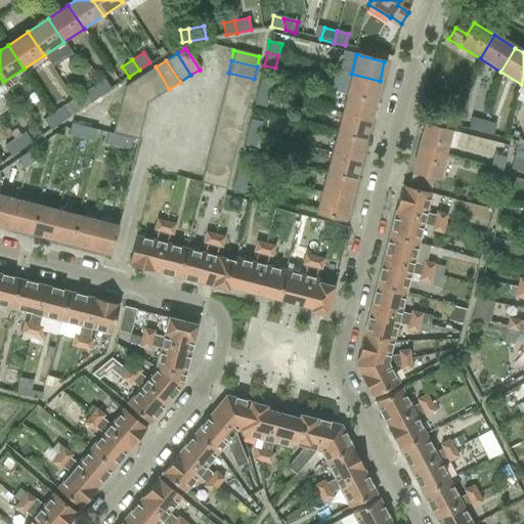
[(156,67),(145,74),(159,95),(169,89),(156,67)]
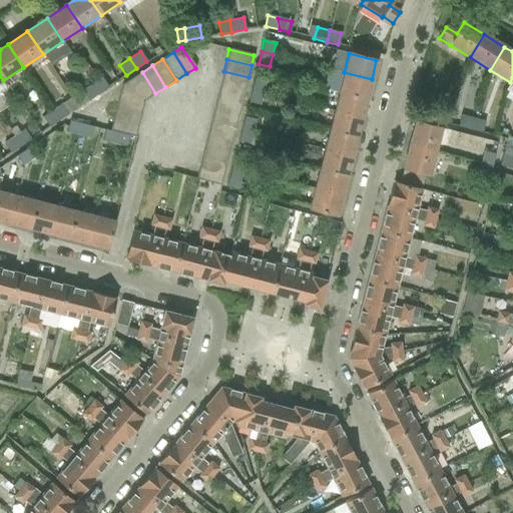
[(223,71),(220,82),(222,83),(245,89),(248,77),(223,71)]
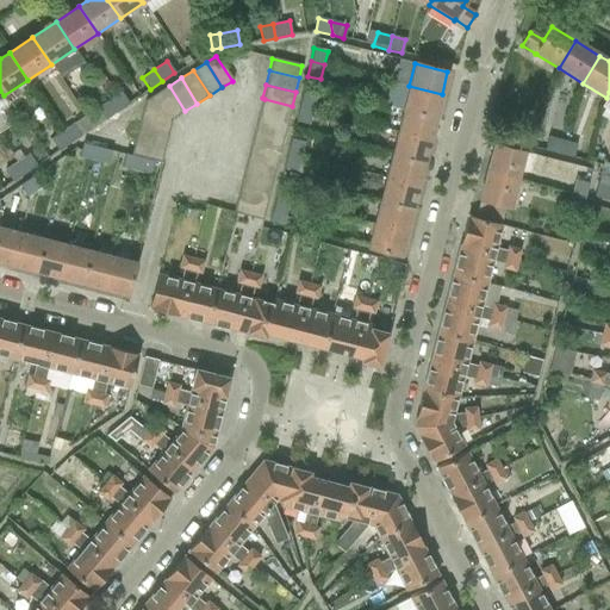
[(169,86),(147,100),(170,120),(185,111),(169,86)]
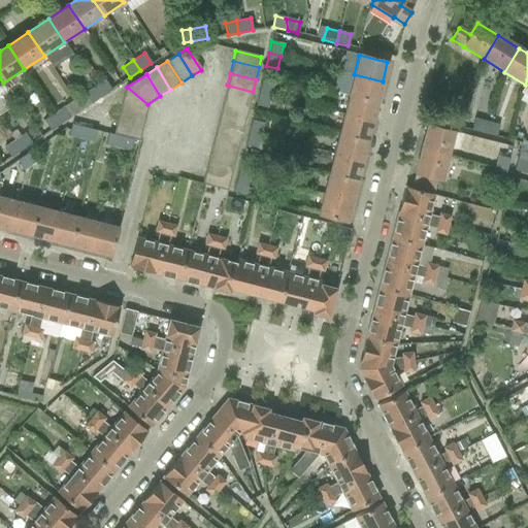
[(354,74),(349,95),(376,102),(383,81),(354,74)]
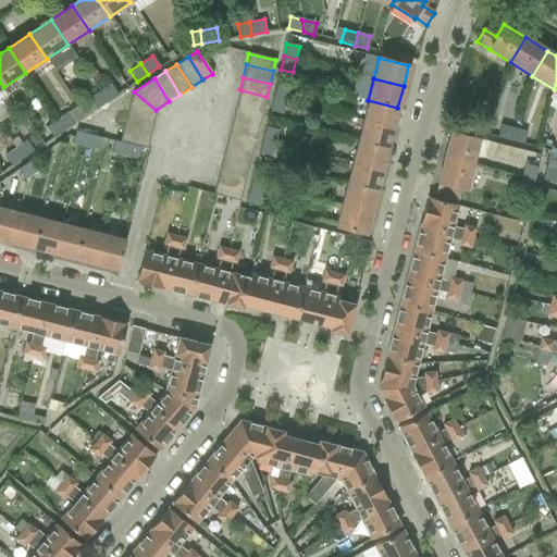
[(110,85),(99,91),(106,101),(116,95),(110,85)]
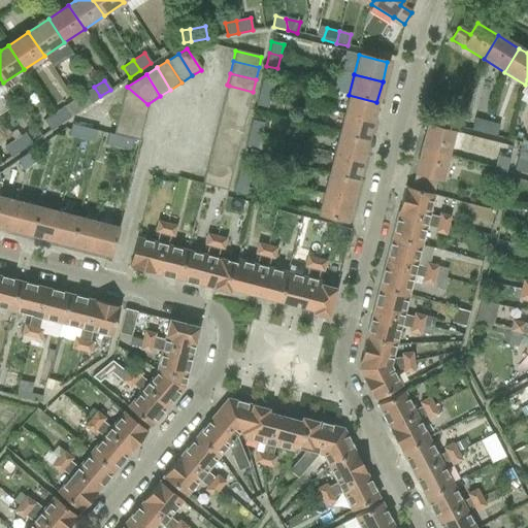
[(262,80),(259,93),(260,93),(270,96),(272,84),(262,80)]
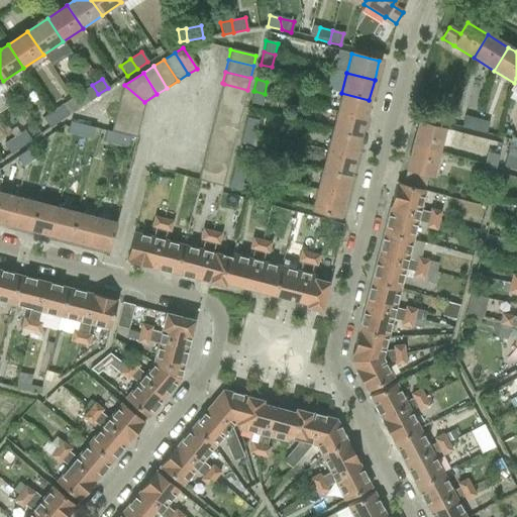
[(222,83),(219,95),(244,102),(247,90),(224,84),(222,83)]
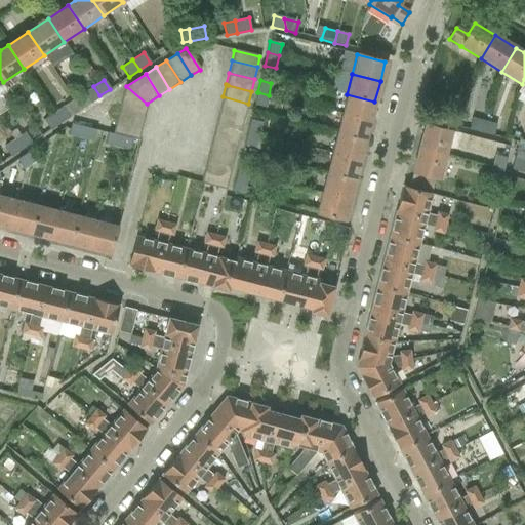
[(93,86),(83,93),(89,103),(99,95),(93,86)]
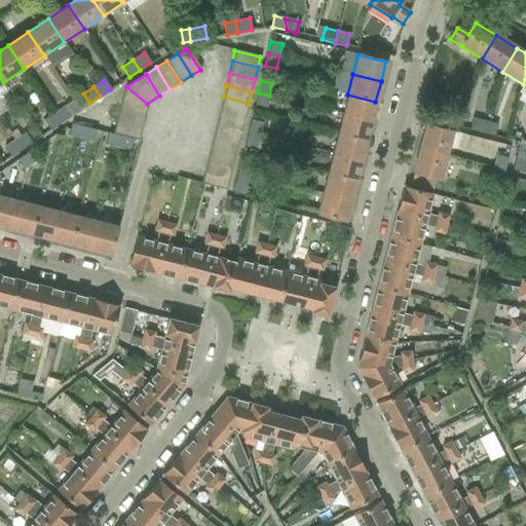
[(126,86),(120,108),(145,114),(147,104),(126,86)]
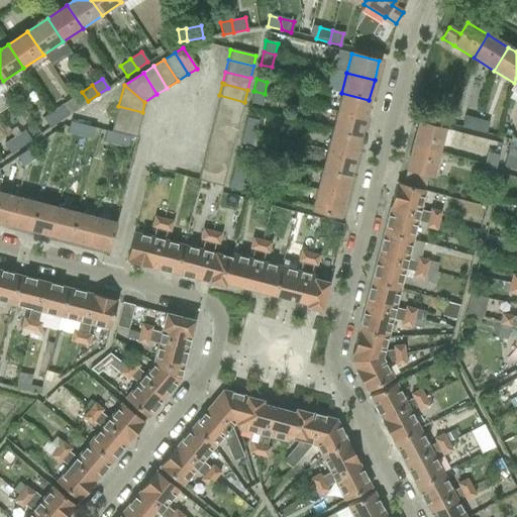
[(253,91),(250,103),(251,104),(262,106),(265,94),(254,91),(253,91)]
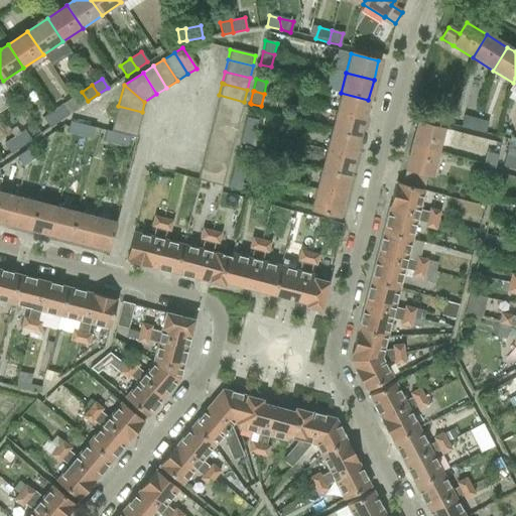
[(341,93),(336,112),(364,119),(368,100),(341,93)]
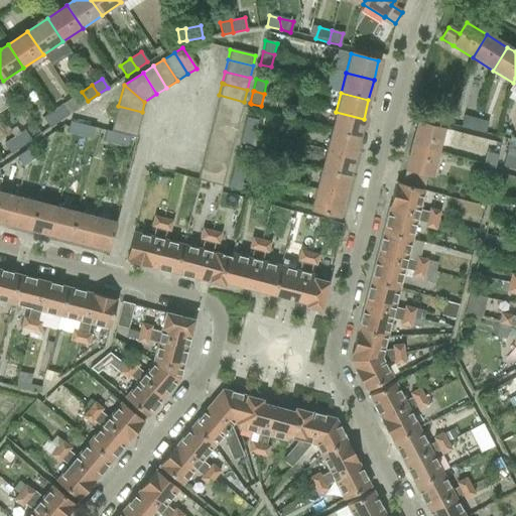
[(219,95),(216,107),(241,113),(244,102),(219,95)]
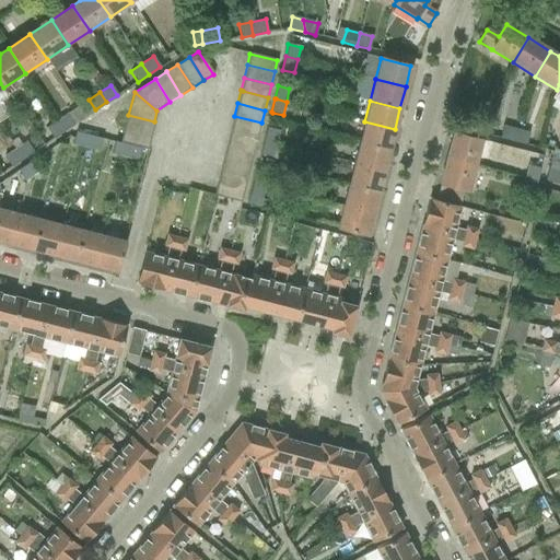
[(68,114),(57,120),(65,131),(74,125),(68,114)]
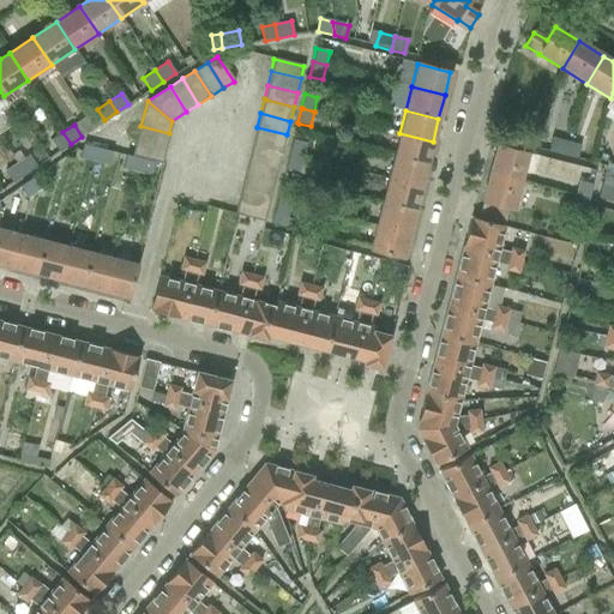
[(140,126),(137,140),(167,148),(169,133),(140,126)]
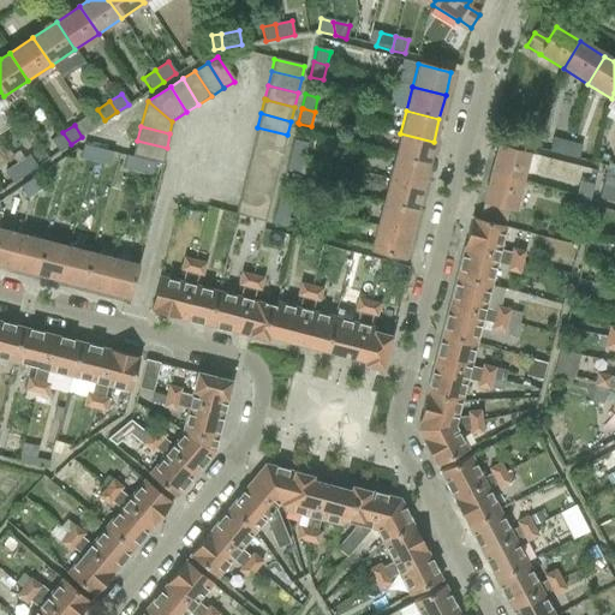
[(257,127),(254,142),(282,149),(287,135),(257,127)]
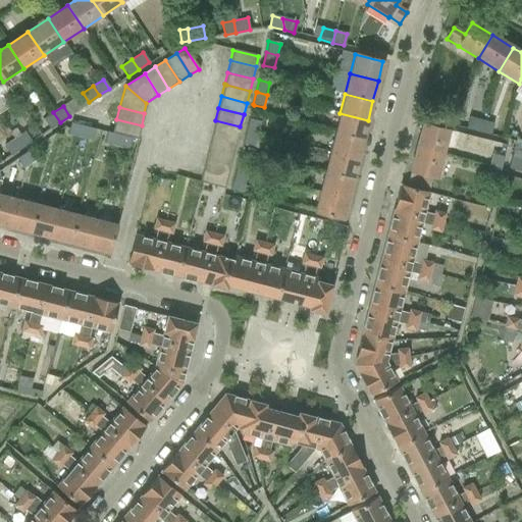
[(59,122),(53,112),(43,118),(50,129),(59,122)]
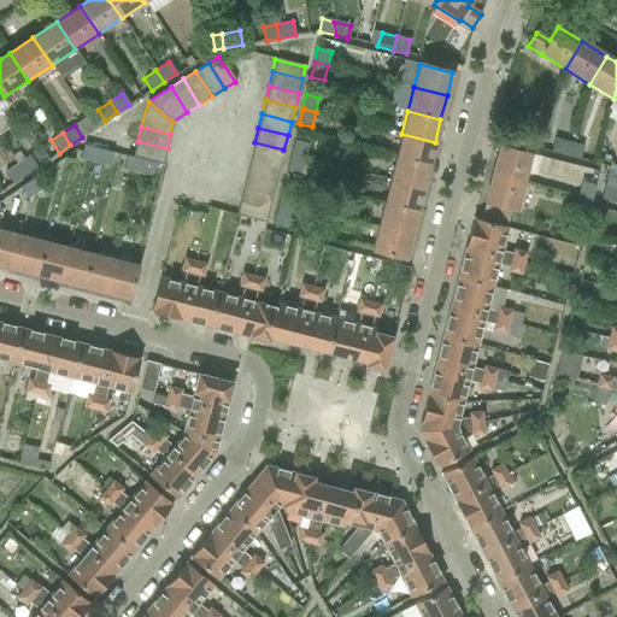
[(401,134),(395,157),(429,166),(435,142),(401,134)]
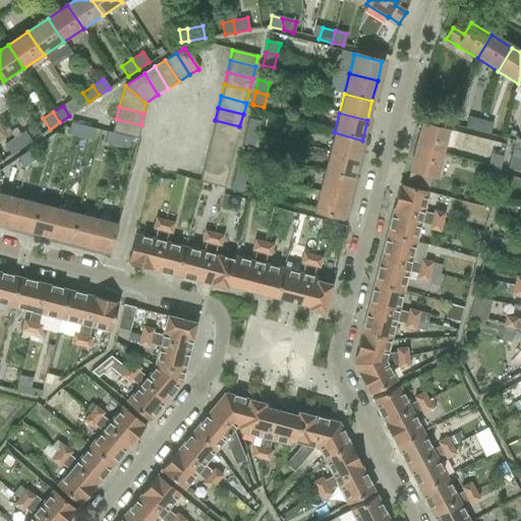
[(468,116),(465,127),(479,131),(481,120),(468,116)]
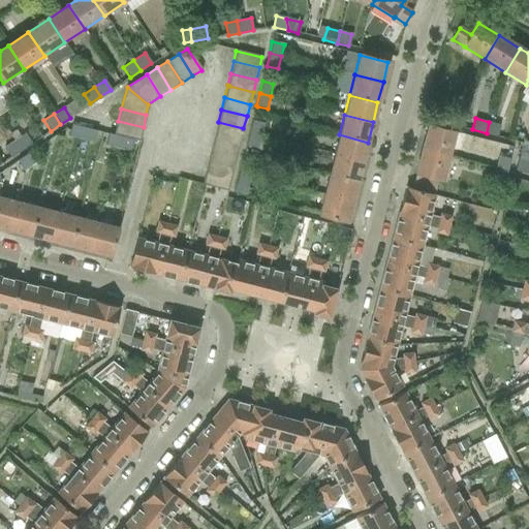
[(252,120),(249,132),(250,133),(260,135),(263,123),(253,120),(252,120)]
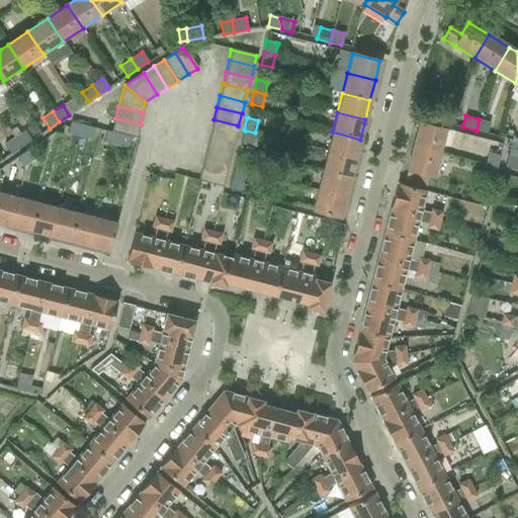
[(138,137),(141,124),(115,118),(112,130),(138,137)]
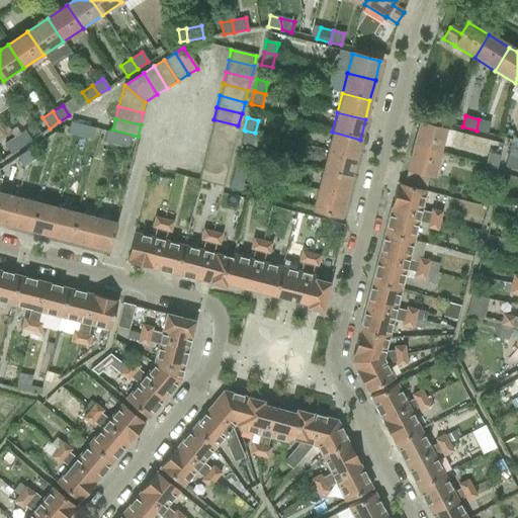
[(213,119),(210,131),(235,138),(238,125),(213,119)]
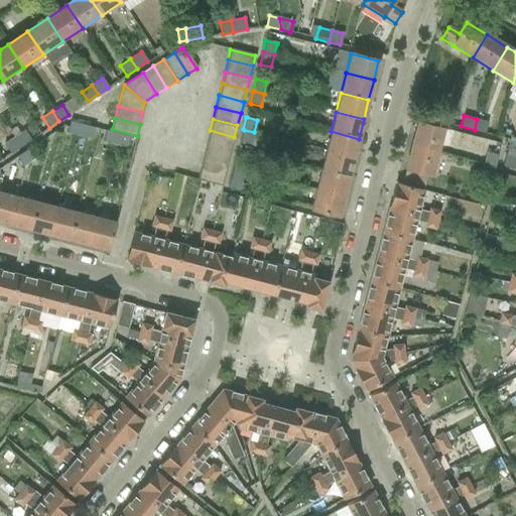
[(477,119),(475,130),(479,131),(484,132),(487,122),(482,120),(477,119)]
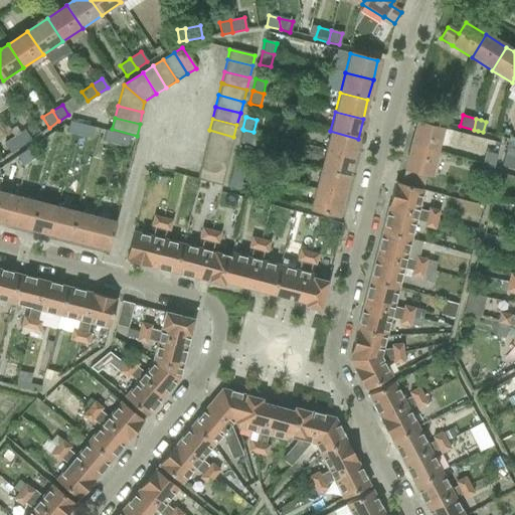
[(69,122),(67,132),(69,133),(74,134),(74,133),(75,130),(77,124),(70,122),(69,122)]
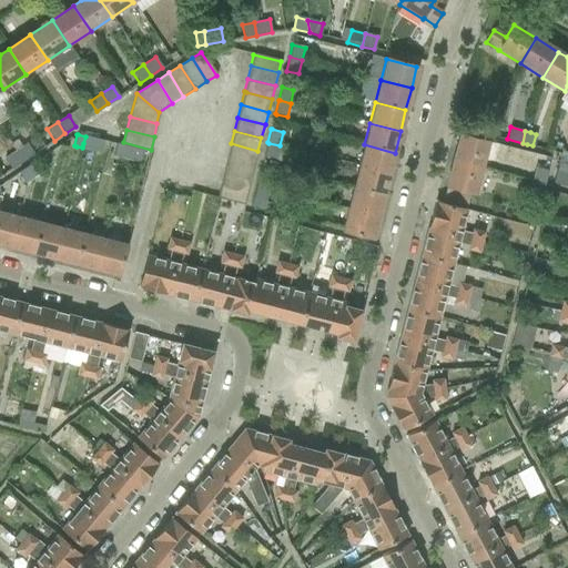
[(458,134),(452,160),(483,168),(489,142),(458,134)]
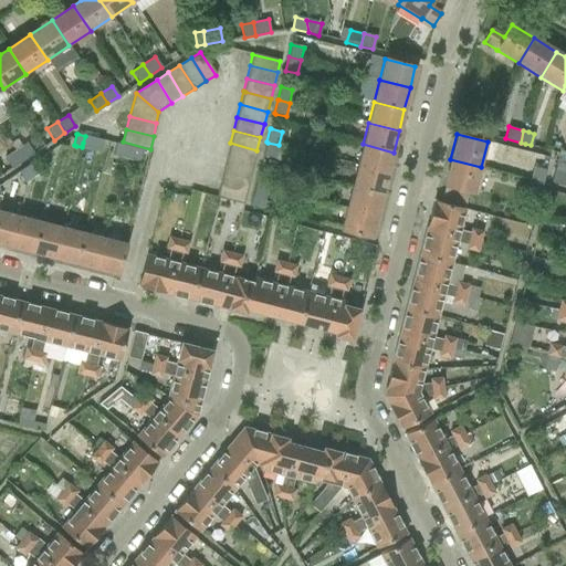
[(82,146),(82,147),(100,153),(100,150),(103,140),(85,136),(83,143),(82,146)]
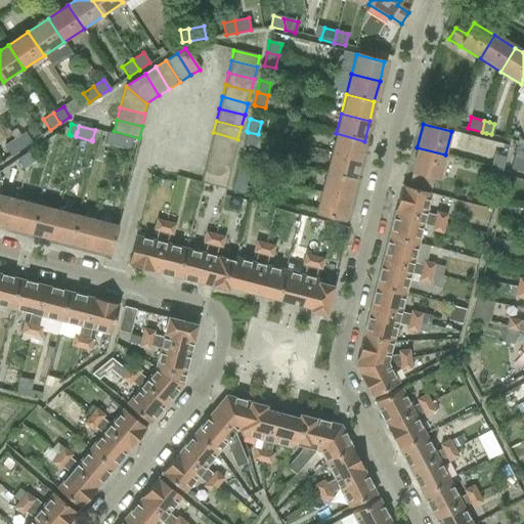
[(247,131),(244,143),(255,146),(258,134),(248,132),(247,131)]
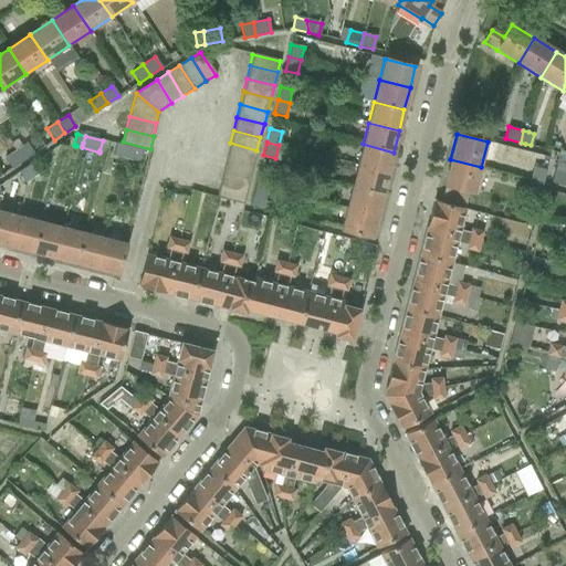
[(27,143),(14,150),(22,161),(33,154),(27,143)]
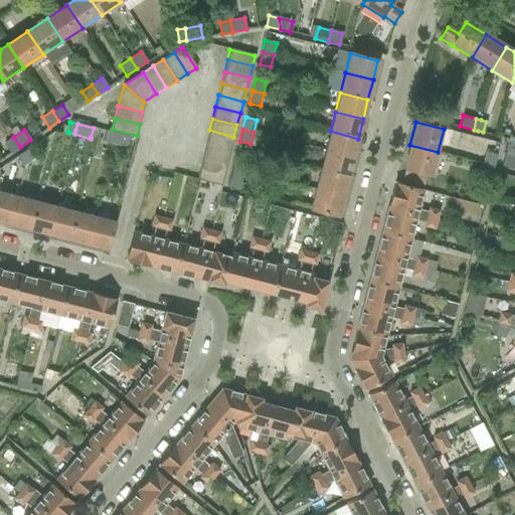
[(209,130),(206,142),(230,148),(233,137),(209,130)]
